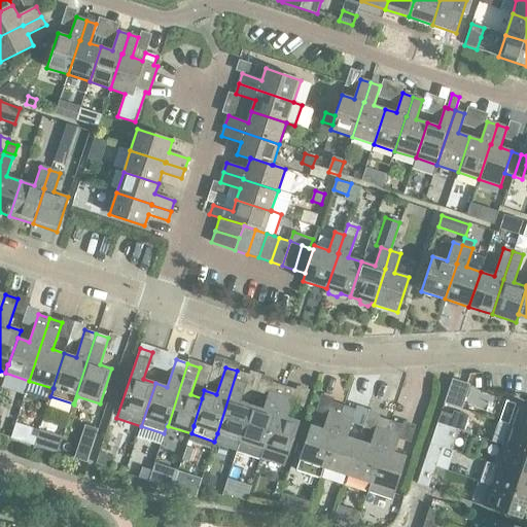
[(217,433),(240,441),(251,406),(240,401),(249,375),(237,371),(217,433)]
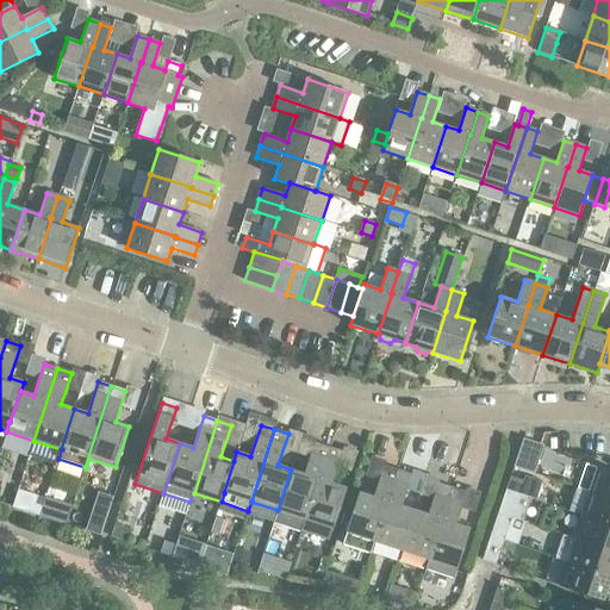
[(514,467),(534,473),(543,446),(523,439),(514,467)]
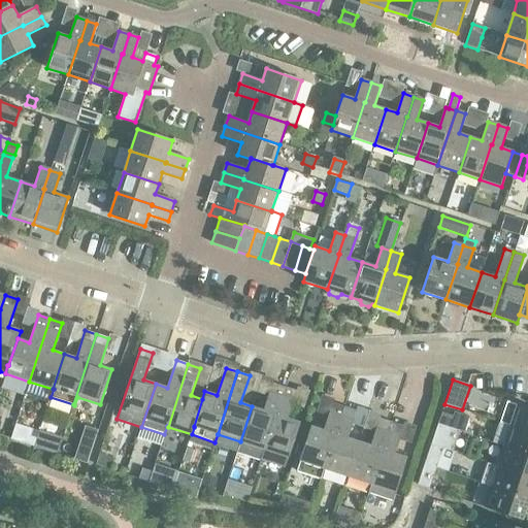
[(252,406),(240,441),(237,452),(261,459),(285,387),(273,383),(264,410),(252,406)]
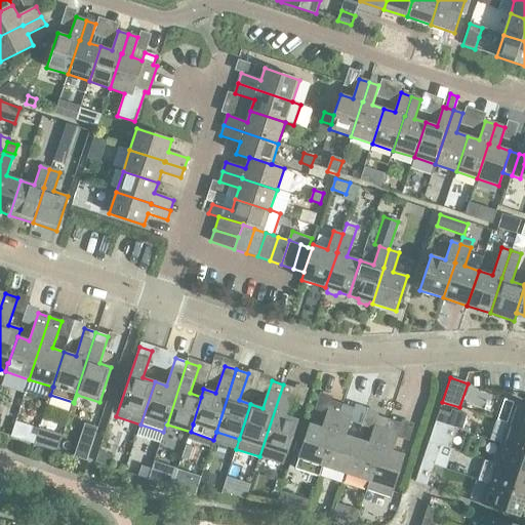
[(283,385),(259,456),(283,465),(298,419),(286,415),(294,389),(283,385)]
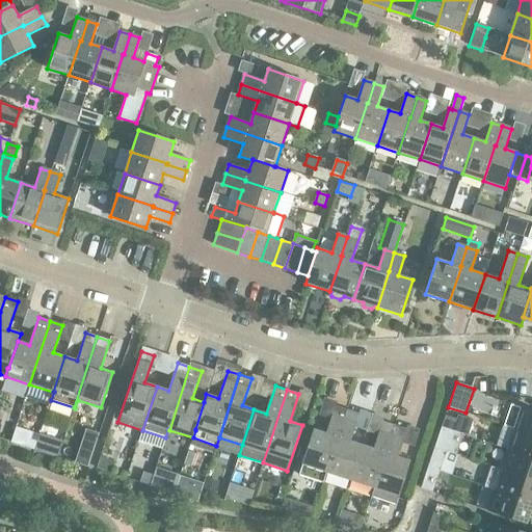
[(323,482),(326,473),(347,409),(336,406),(326,433),(314,429),(299,474),(323,482)]
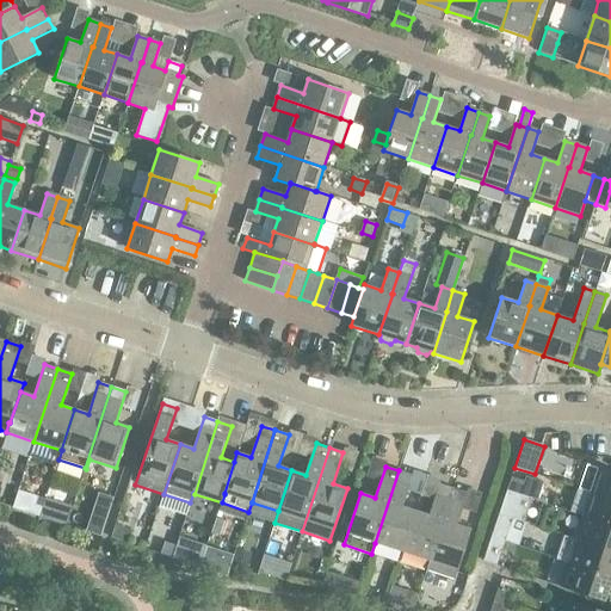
[(610,473),(599,469),(591,493),(610,499),(610,473)]
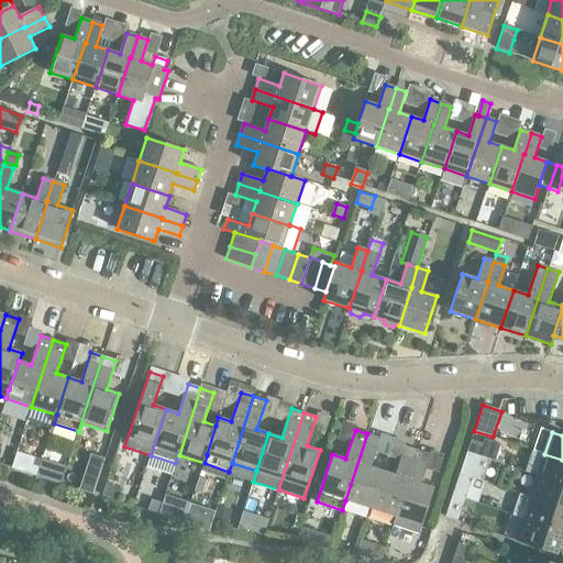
[(345,500),(371,508),(383,471),(371,467),(379,438),(367,433),(345,500)]
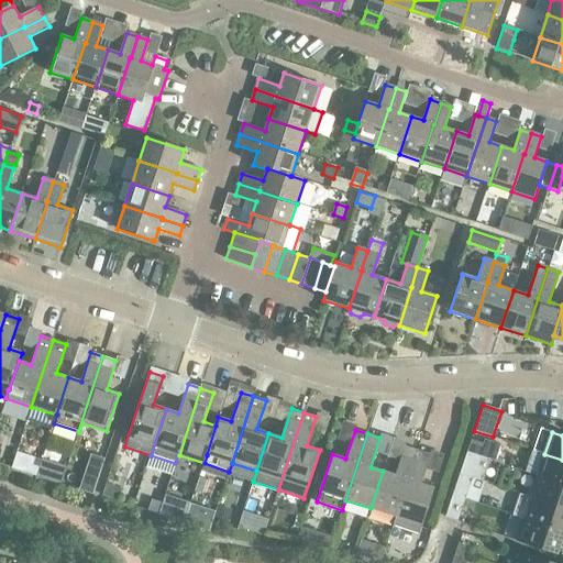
[(467,452),(490,460),(495,462),(501,444),(485,439),(484,444),(472,440),(467,452)]
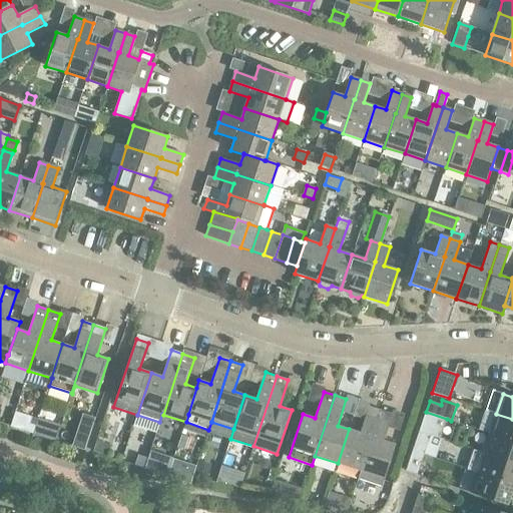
[(338,463),(361,471),(380,410),(369,406),(361,433),(349,429),(338,463)]
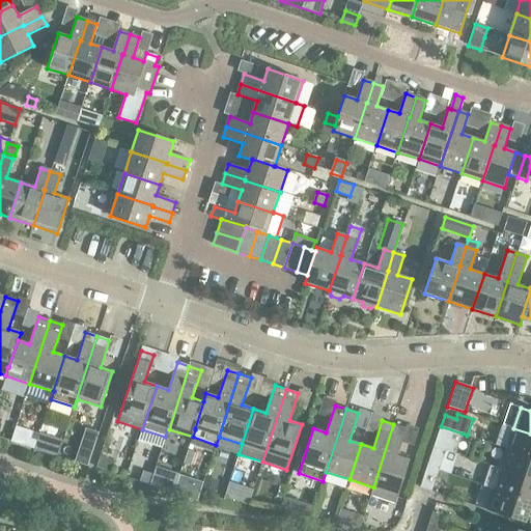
[(393,424),(373,487),(397,496),(409,459),(396,456),(406,428),(393,424)]
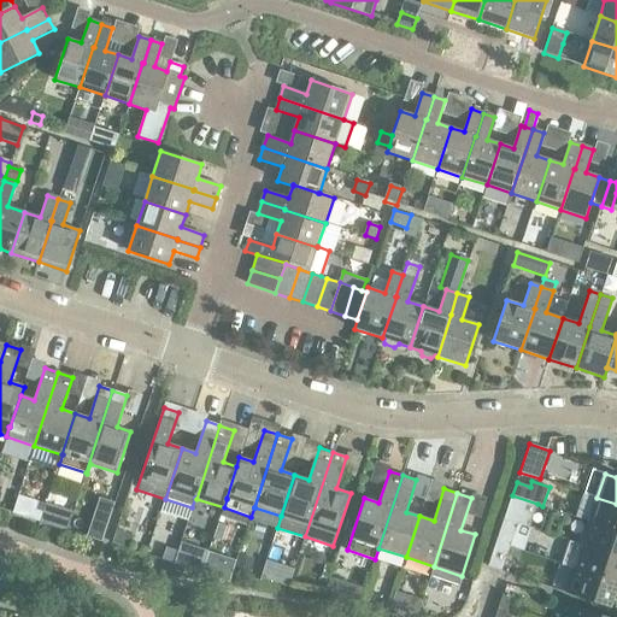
[(504,518),(518,523),(529,527),(538,504),(512,495),(504,518)]
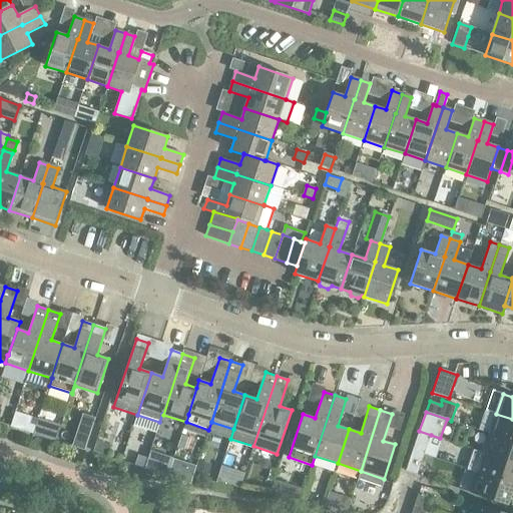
[(512,419),(496,414),(490,434),(512,441),(512,419)]
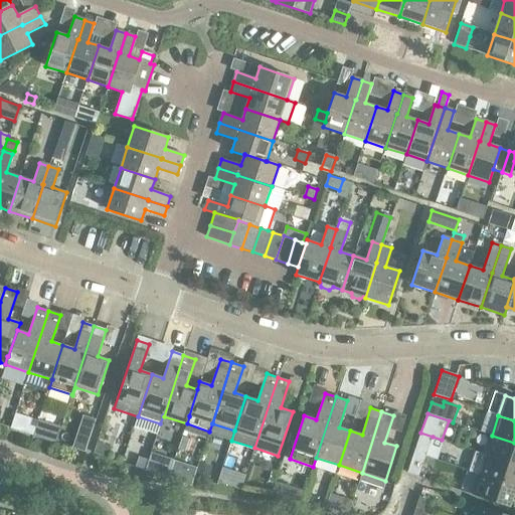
[(420,433),(414,453),(425,457),(433,437),(420,433)]
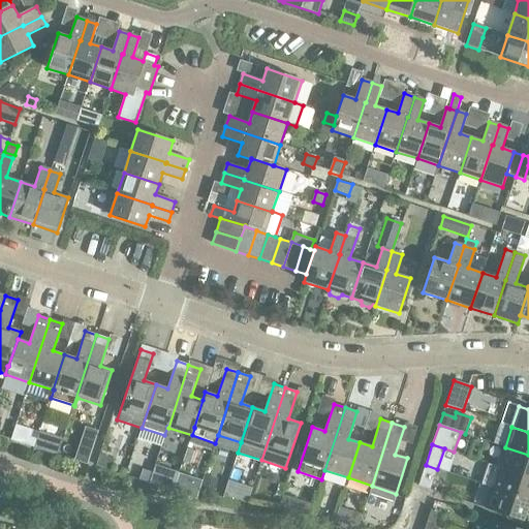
[(88,465),(92,452),(80,447),(75,460),(88,465)]
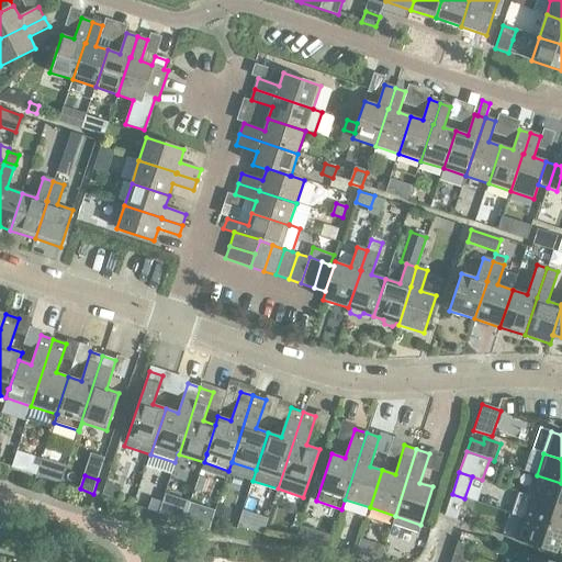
[(523,484),(519,493),(561,506),(561,483),(537,475),(532,487),(523,484)]
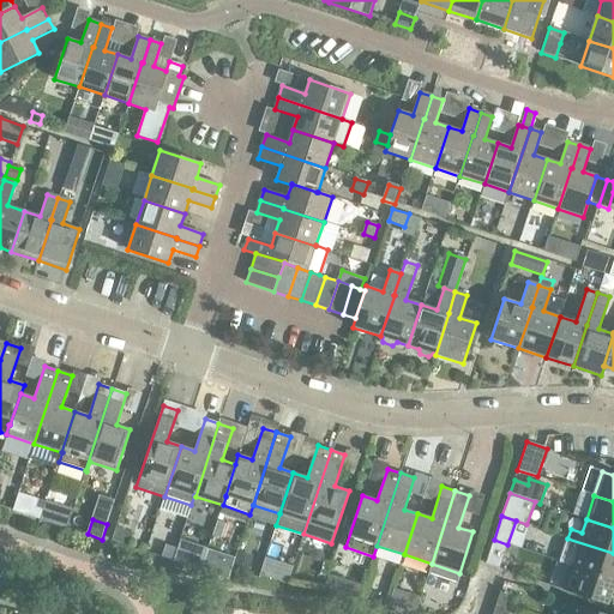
[(116,528),(113,540),(124,543),(128,531),(116,528)]
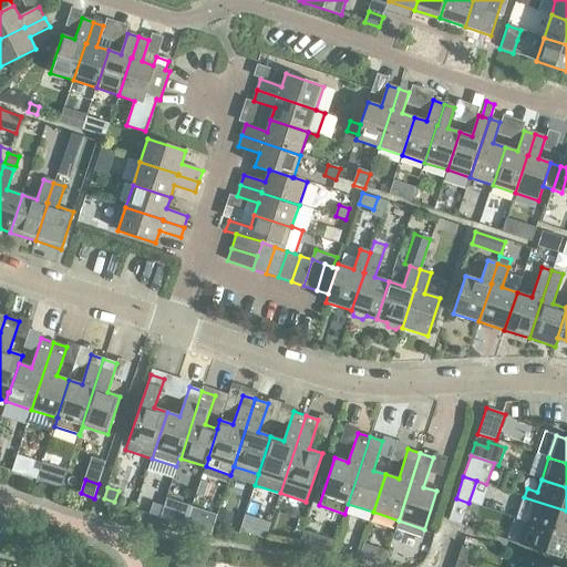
[(517,518),(527,522),(566,535),(566,511),(524,497),(517,518)]
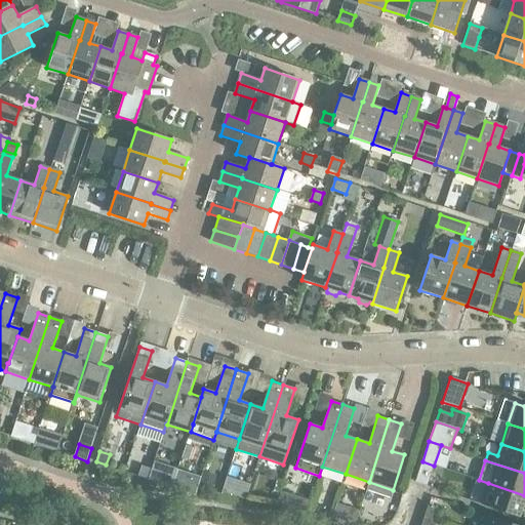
[(434,466),(422,461),(415,482),(427,486),(434,466)]
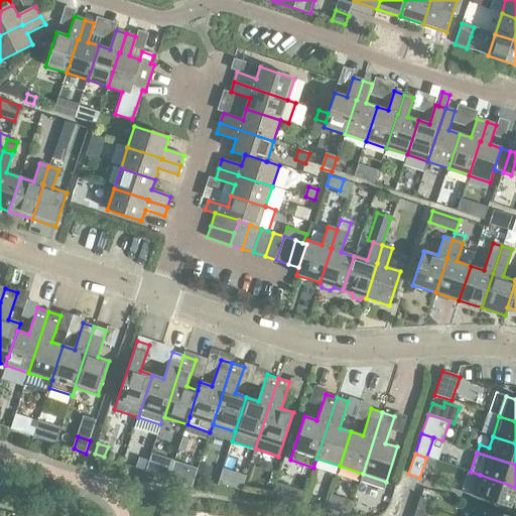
[(136,469),(145,472),(149,462),(139,459),(136,469)]
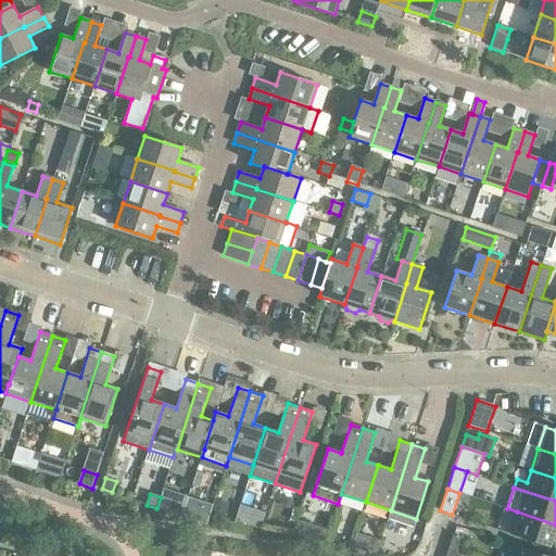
[(215,504),(212,514),(225,518),(228,508),(215,504)]
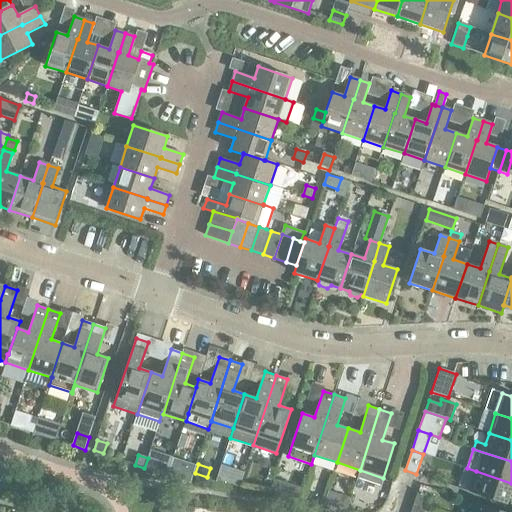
[(239,487),(244,472),(221,465),(217,479),(239,487)]
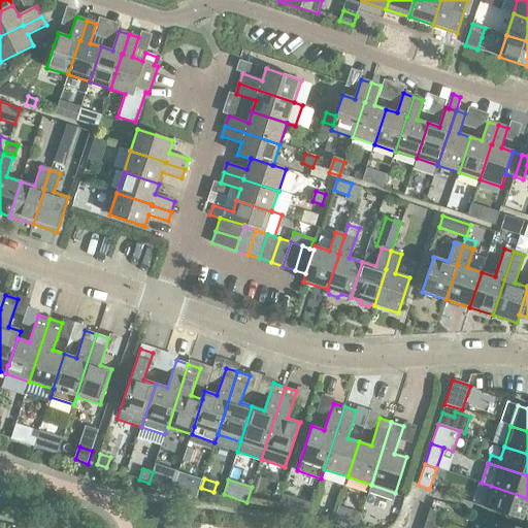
[(527,501),(527,498),(491,486),(484,507),(522,520),(527,501)]
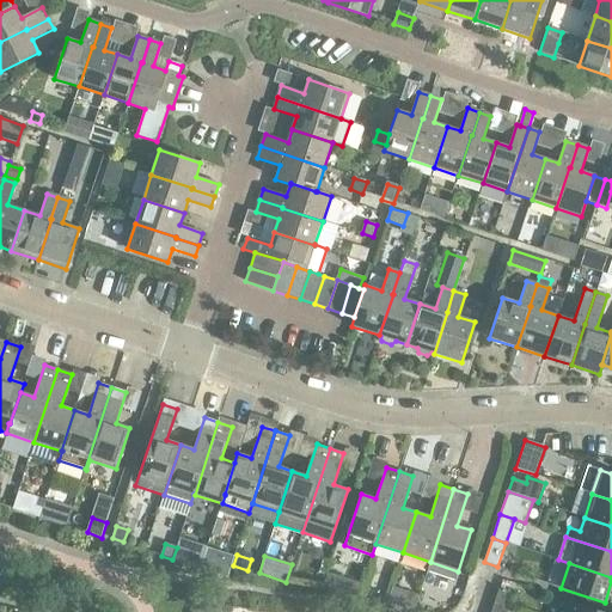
[(329,574),(324,586),(332,588),(336,576),(329,574)]
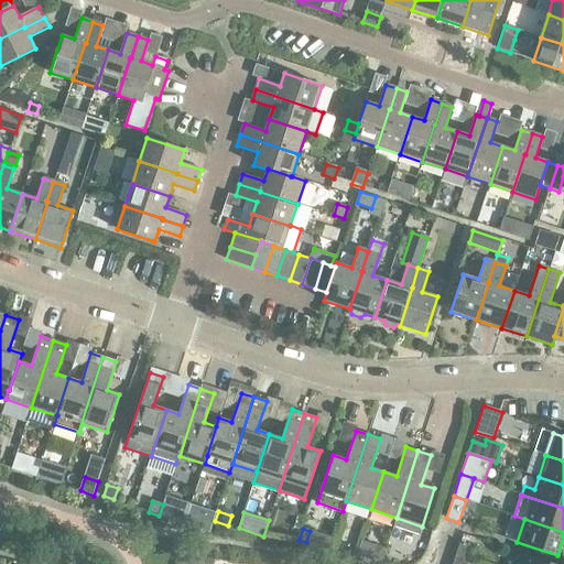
[(459,543),(456,555),(468,560),(473,548),(459,543)]
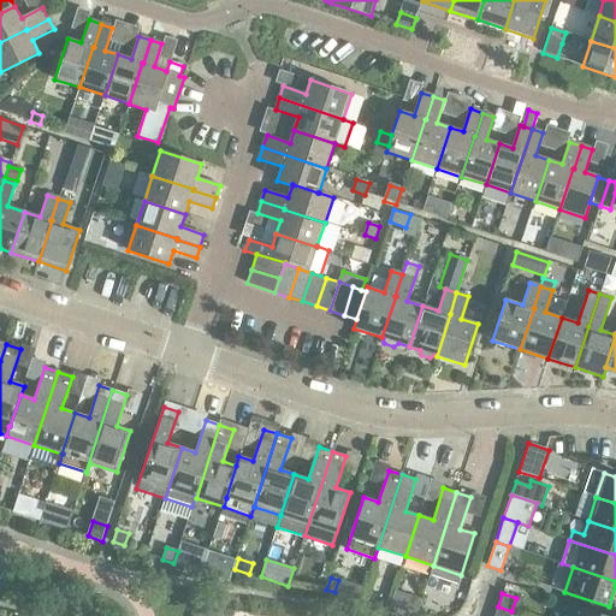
[(418,615),(422,599),(415,597),(410,612),(418,615)]
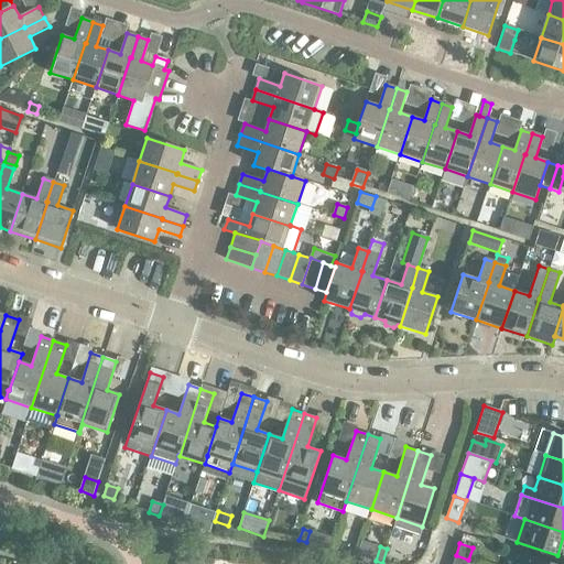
[(556,563),(524,554),(520,563),(556,563)]
